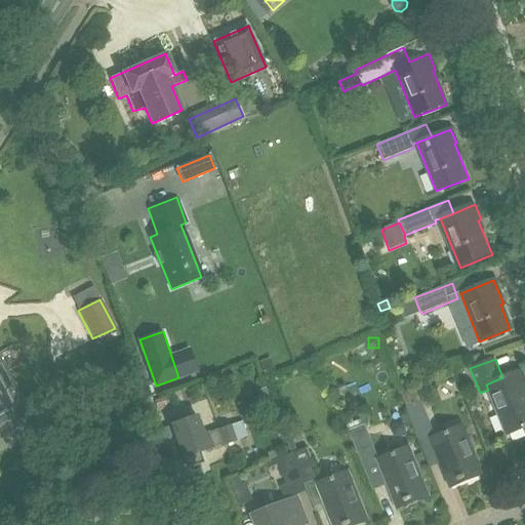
[(0,427),(27,413),(0,361),(0,427)]
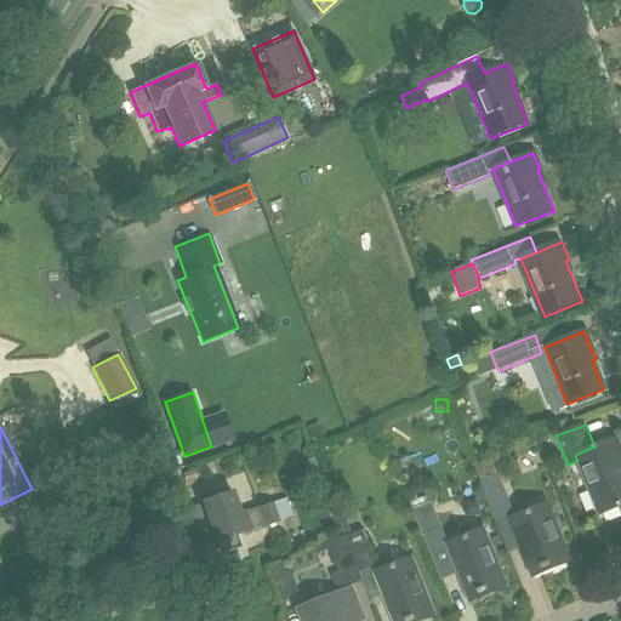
[(269,445),(267,437),(240,446),(244,456),(269,445)]
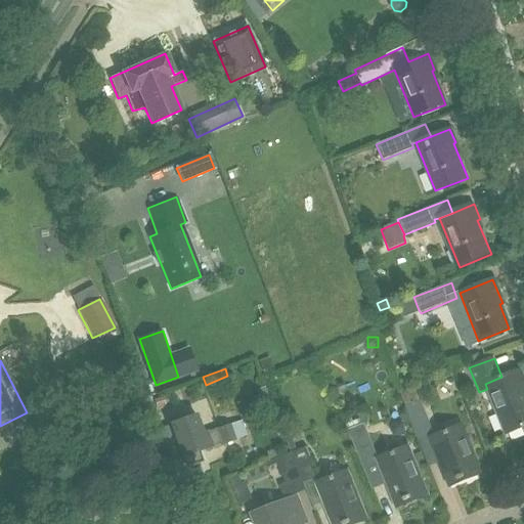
[(485,384),(487,389),(506,435),(523,427),(523,385),(523,384),(523,377),(521,369),(501,377),(485,384)]
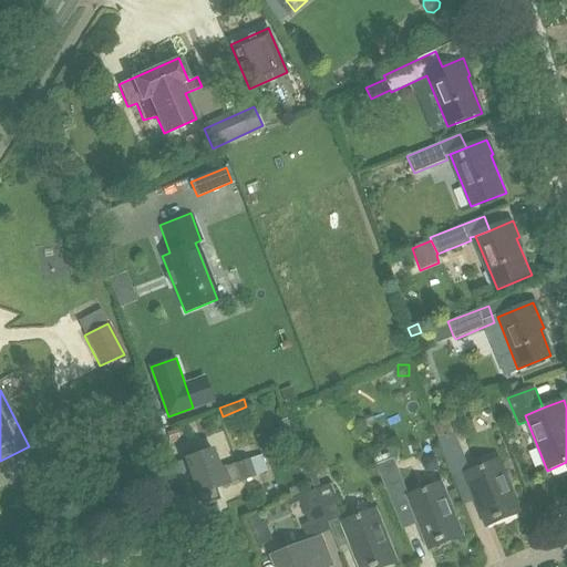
[(292,435),(287,420),(277,423),(282,439),(292,435)]
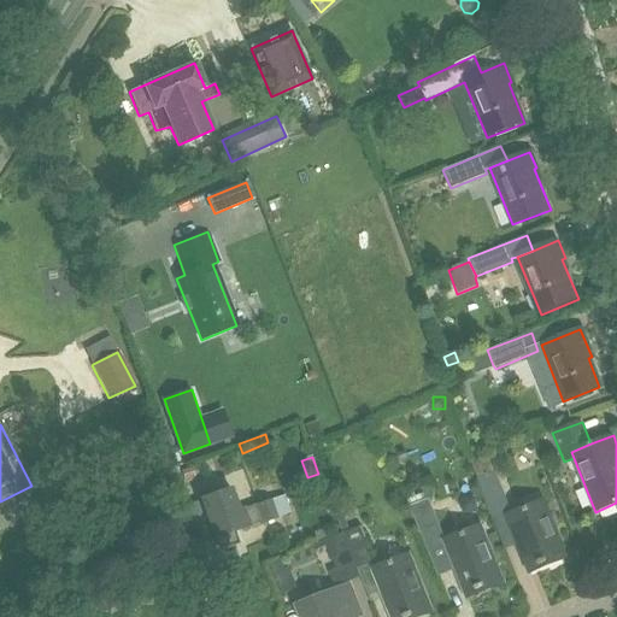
[(472,463),(479,479),(494,472),(488,457),(472,463)]
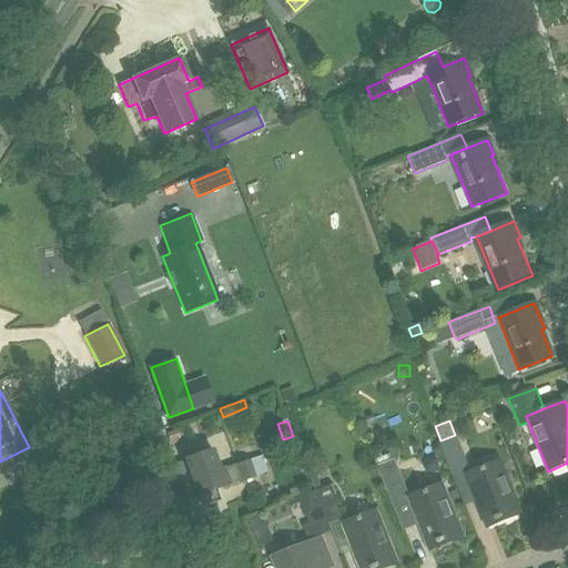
[(168,434),(171,442),(179,439),(176,432),(168,434)]
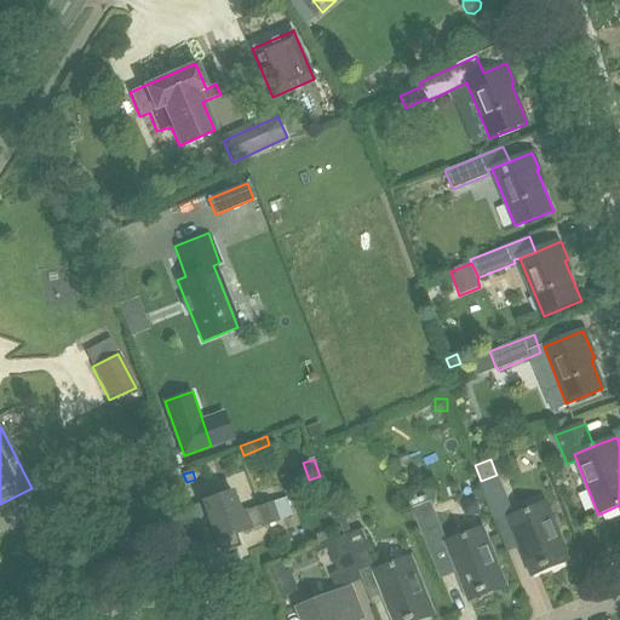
[(497,521),(509,517),(515,515),(499,475),(497,475),(481,481),(497,521)]
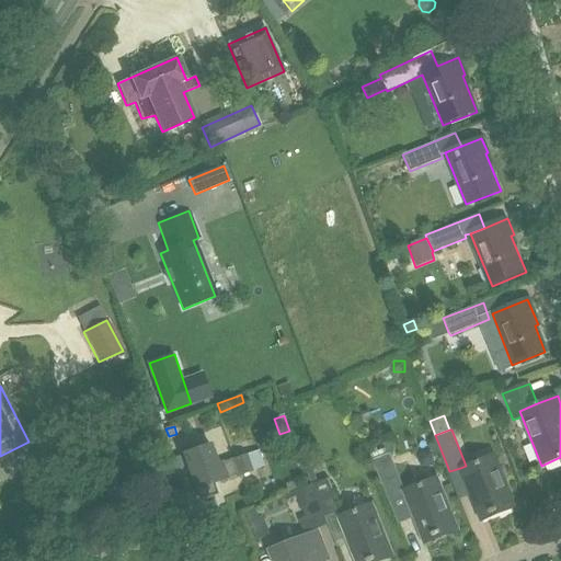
[(209,445),(183,454),(194,489),(197,488),(201,499),(216,494),(213,483),(238,474),(238,477),(252,471),(250,466),(256,464),(253,453),(232,459),(216,465),(209,445)]
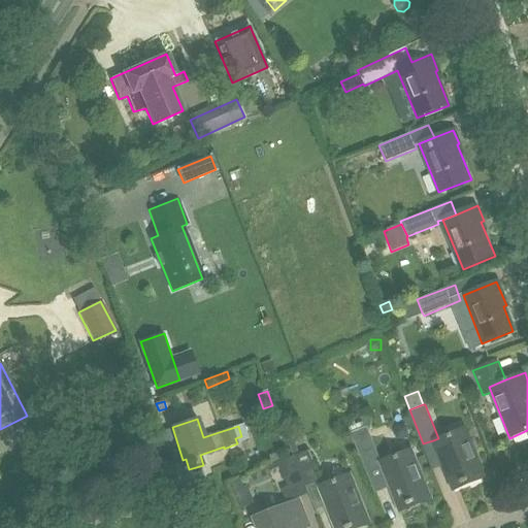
[(365,467),(380,462),(380,461),(381,461),(367,427),(352,432),(365,467)]
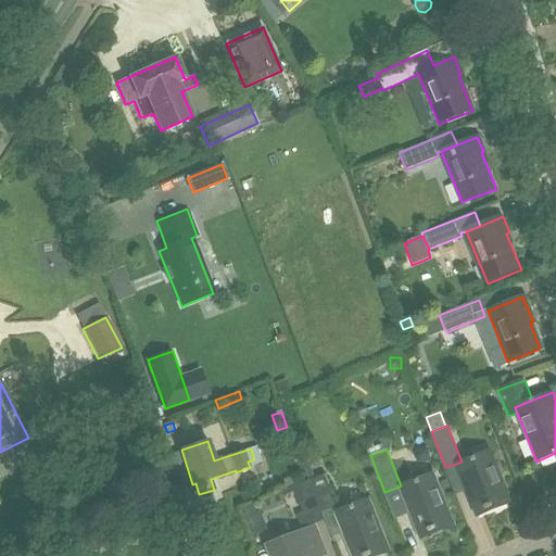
[(462,462),(456,464),(477,517),(512,504),(491,450),(462,462)]
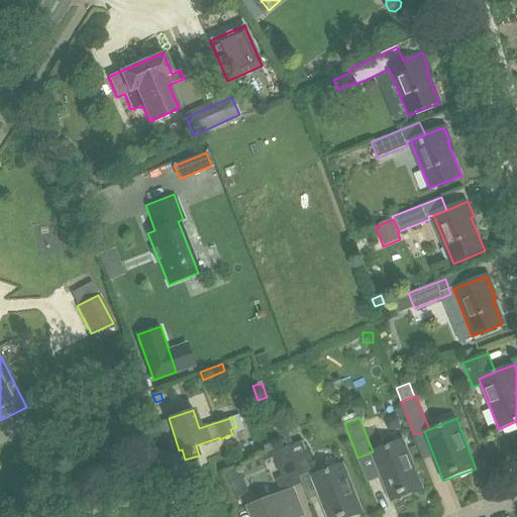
[(242,440),(253,436),(249,423),(238,426),(242,440)]
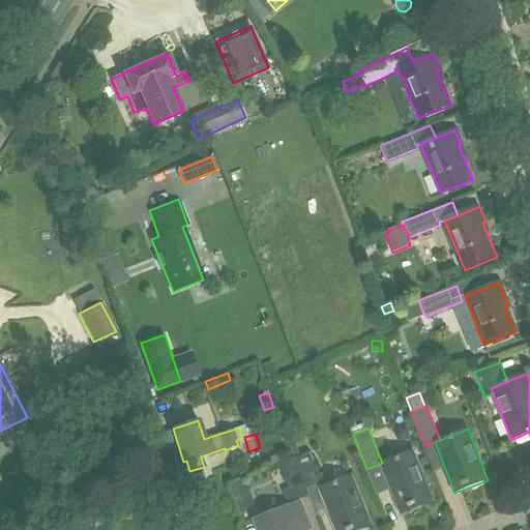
[(303,436),(289,442),(295,458),(310,452),(303,436)]
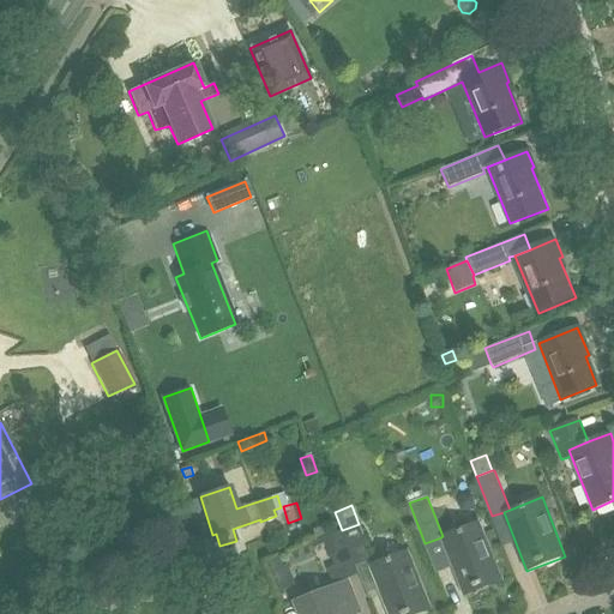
[(441,536),(441,537),(464,595),(503,581),(480,522),(443,536),(441,536)]
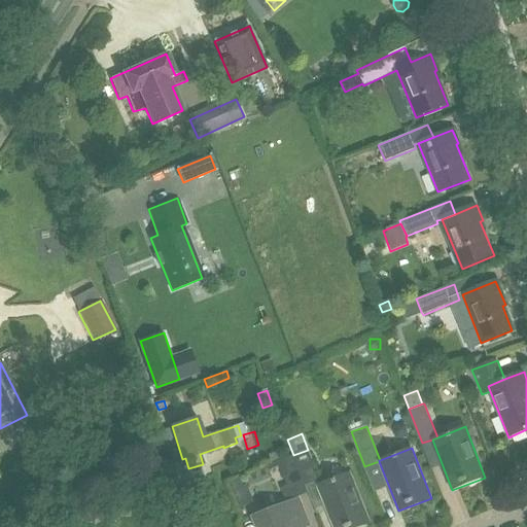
[(293,455),(268,465),(270,469),(279,465),(287,486),(281,488),(286,501),(309,493),(306,486),(316,482),(320,480),(308,450),(293,455)]
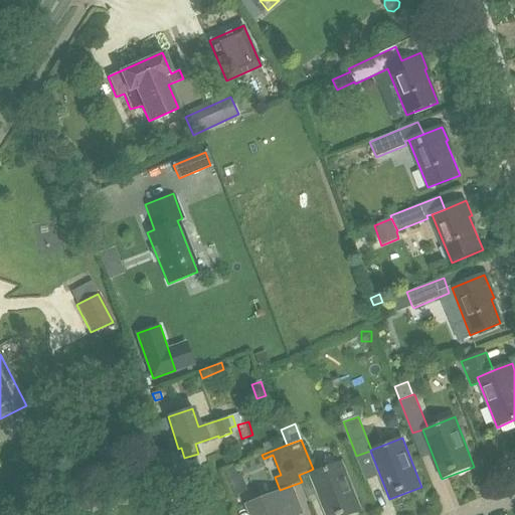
[(168,449),(152,454),(163,479),(176,473),(168,449)]
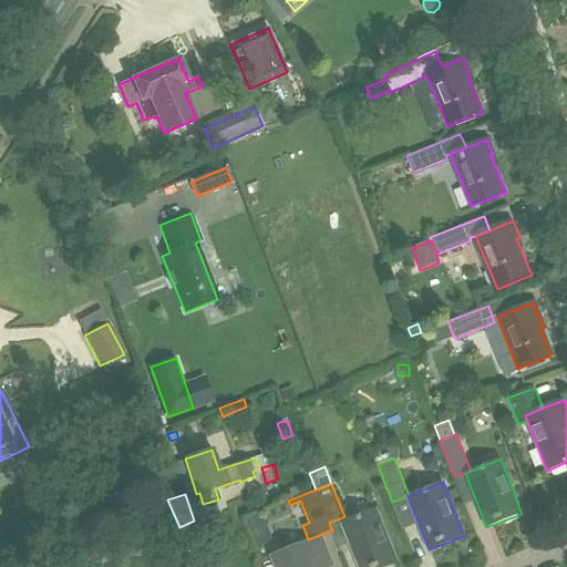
[(343,521),(361,566),(382,566),(398,562),(377,507),(343,521)]
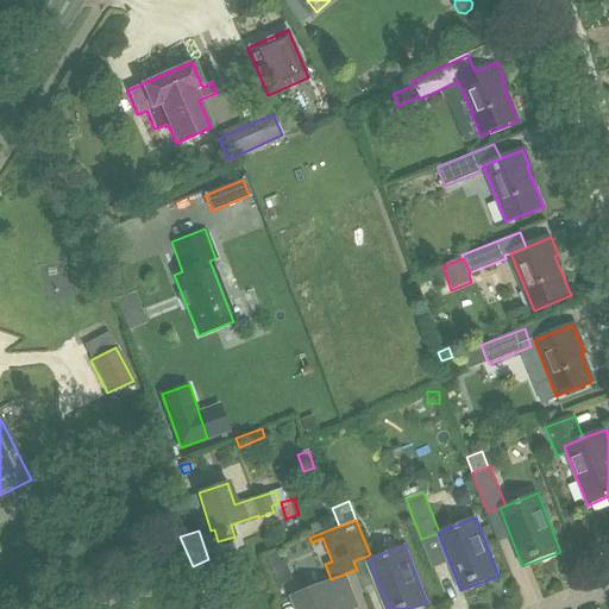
[(105,604),(119,596),(107,573),(93,581),(105,604)]
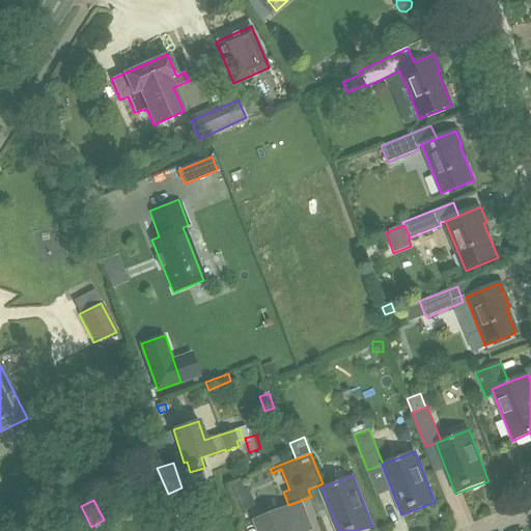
[(256,522),(259,530),(299,530),(309,527),(300,504),(256,522)]
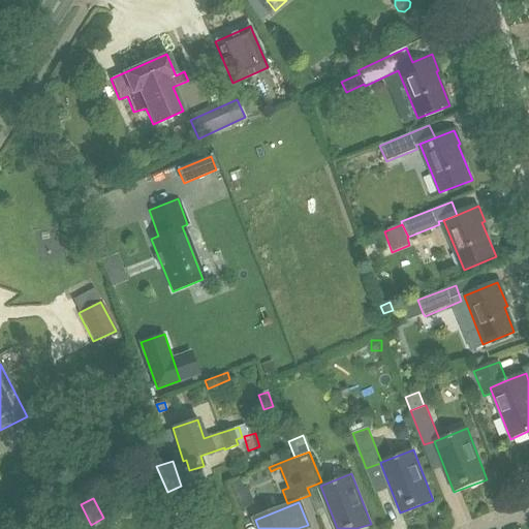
[(85,522),(80,509),(66,516),(72,528),(85,522)]
